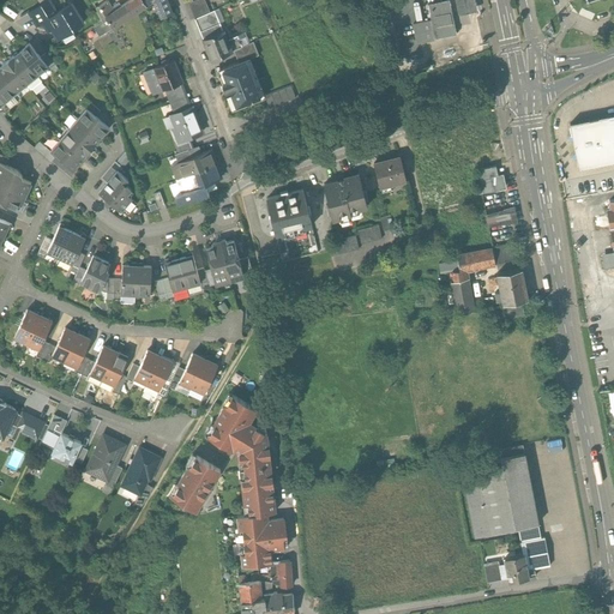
[(131,0),(125,5),(133,16),(146,7),(142,0),(131,0)]
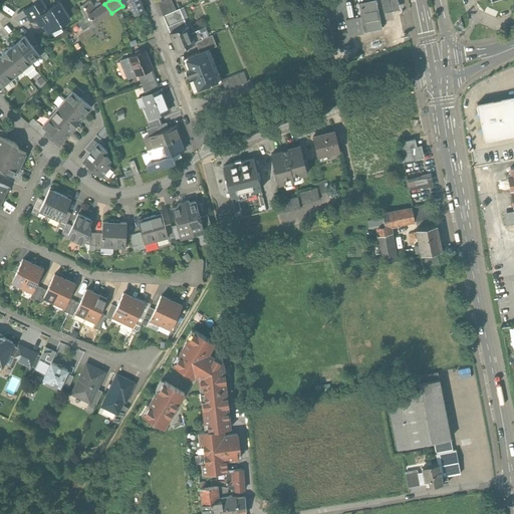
[(118,0),(122,6),(129,2),(134,9),(134,10),(136,15),(144,12),(142,6),(139,0),(118,0)]
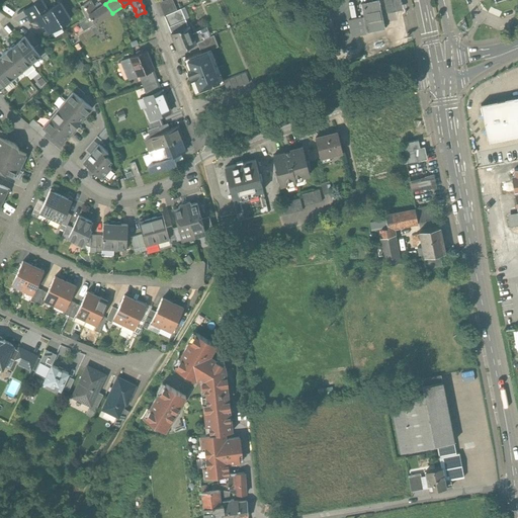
[(172,0),(165,0),(158,3),(164,17),(178,11),(172,0)]
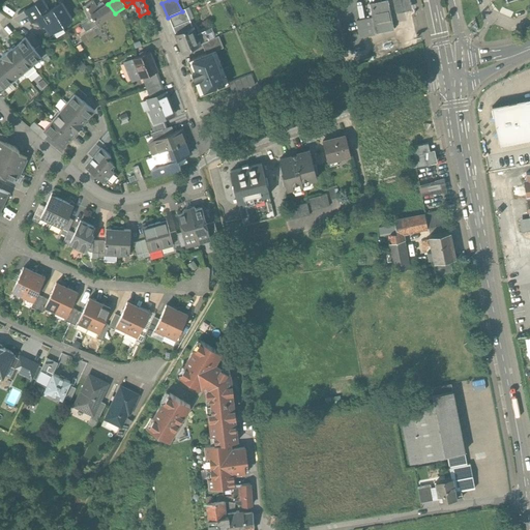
[(409,0),(392,0),(395,13),(412,10),(409,0)]
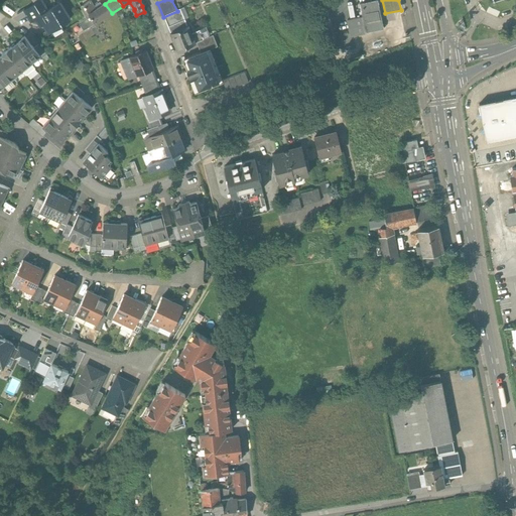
[(378,1),(360,5),(366,33),(384,29),(378,1)]
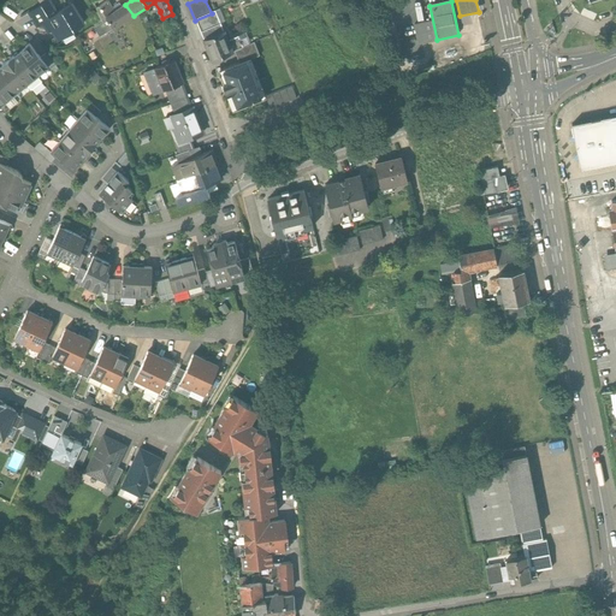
[(49,3),(29,15),(37,28),(42,24),(42,23),(57,15),(49,3)]
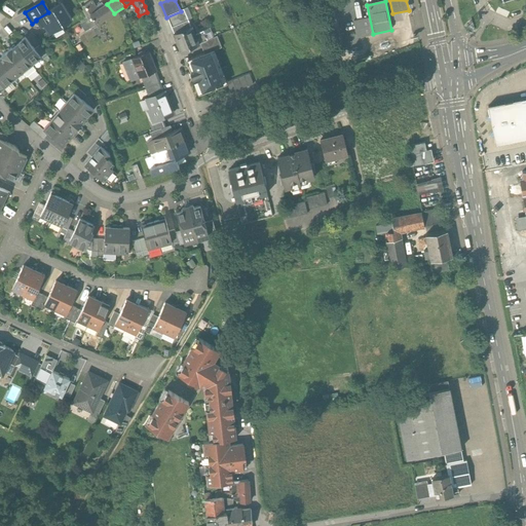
[(102,3),(97,7),(92,2),(85,6),(92,17),(98,25),(114,13),(107,4),(104,6),(102,3)]
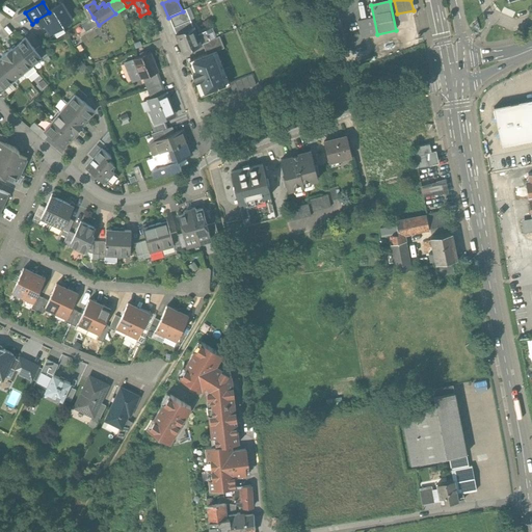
[(49,12),(36,20),(36,21),(40,25),(43,23),(50,34),(72,21),(62,4),(49,12)]
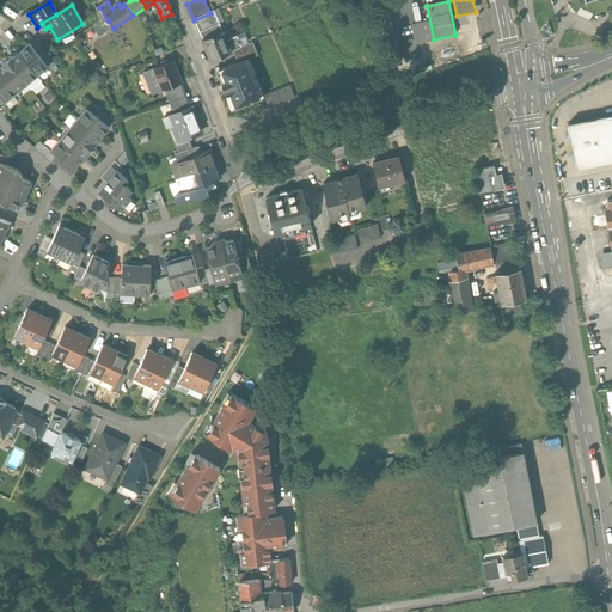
[(108,20),(99,7),(97,10),(103,23),(108,20)]
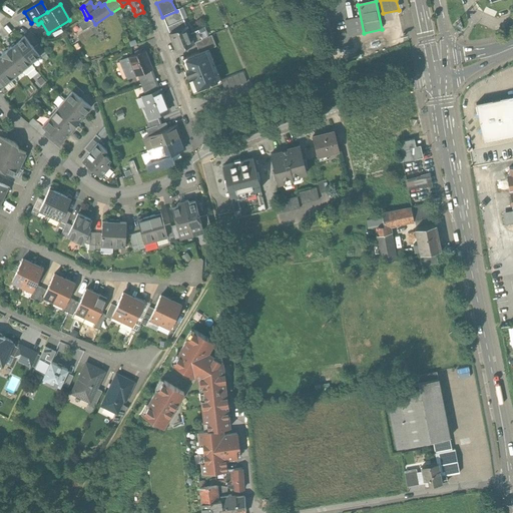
[(176,11),(162,17),(167,26),(176,22),(183,19),(179,9),(176,11)]
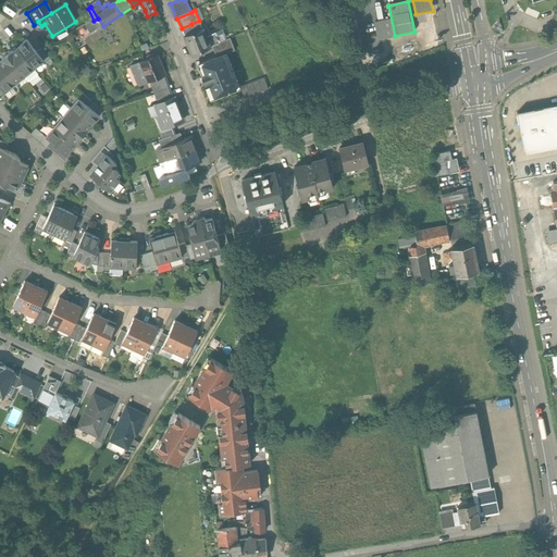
[(98,19),(94,21),(86,26),(91,34),(103,26),(98,19)]
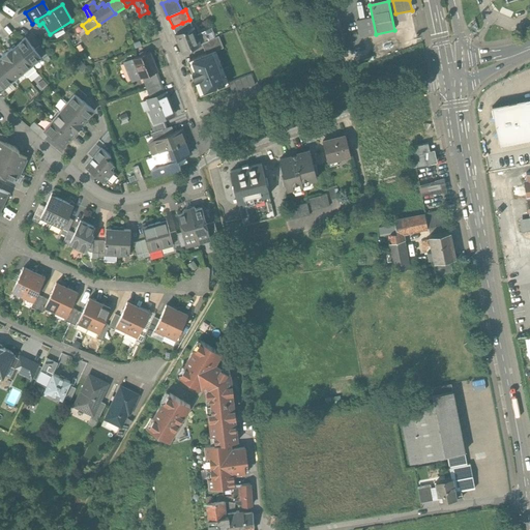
[(189,20),(182,23),(185,30),(175,34),(182,53),(202,45),(209,41),(205,31),(196,35),(189,20)]
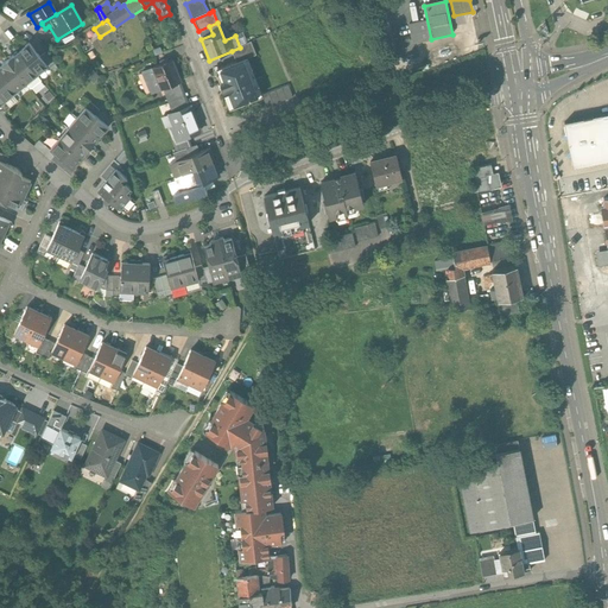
[(209,26),(198,31),(201,39),(213,35),(209,26)]
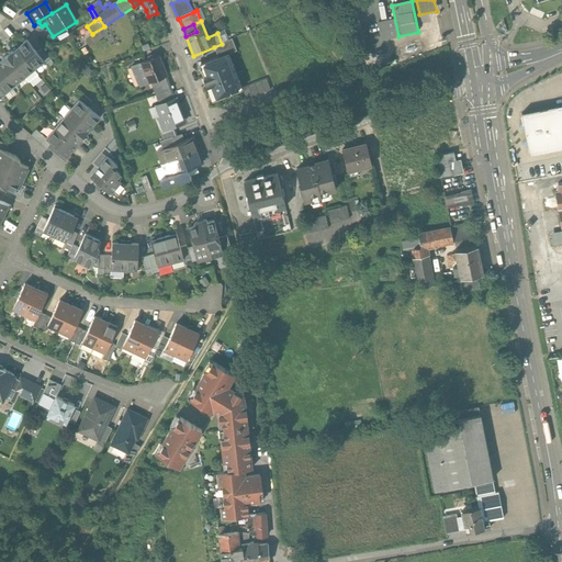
[(222,44),(214,47),(218,58),(228,54),(229,54),(237,51),(233,38),(222,44)]
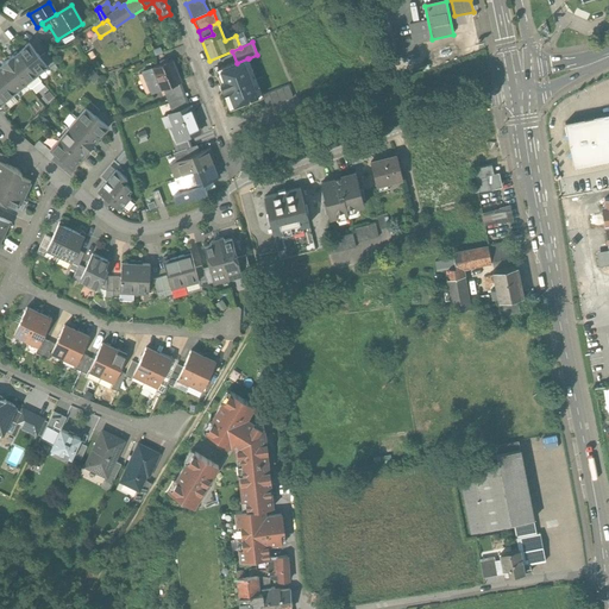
[(41,58),(29,44),(25,48),(26,49),(19,54),(37,76),(48,68),(41,58)]
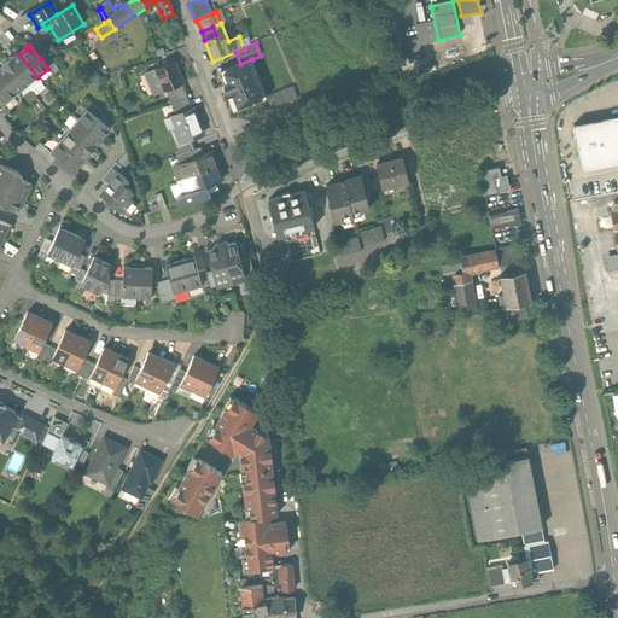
[(38,77),(19,54),(15,59),(13,58),(7,63),(27,86),(38,77)]
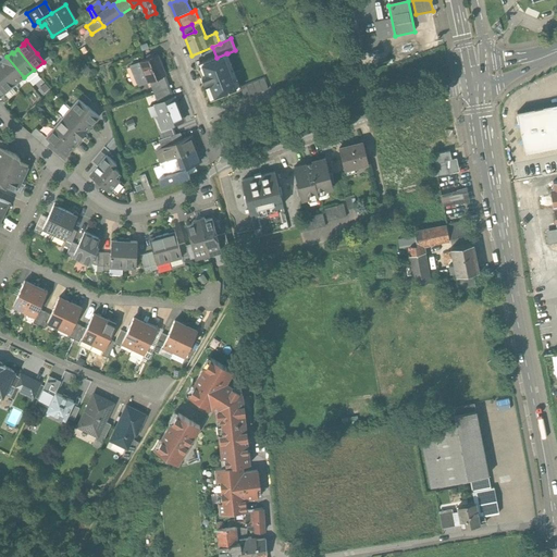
[(53,64),(41,49),(37,53),(44,62),(48,67),(53,64)]
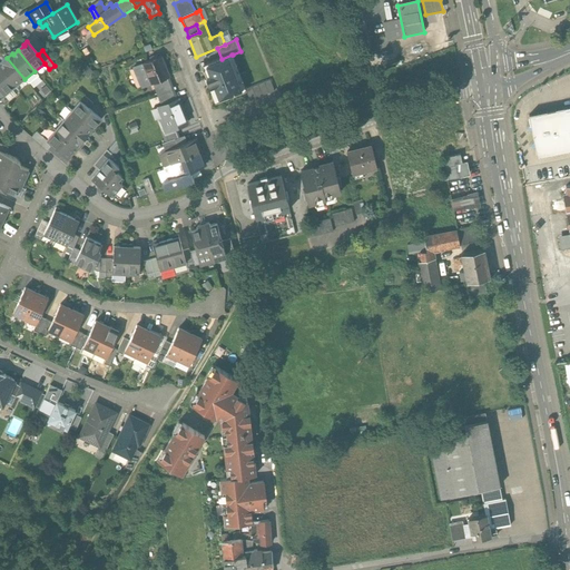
[(222,59),(203,66),(207,78),(206,78),(209,87),(210,87),(216,101),(246,90),(245,89),(233,55),(232,55),(222,59)]
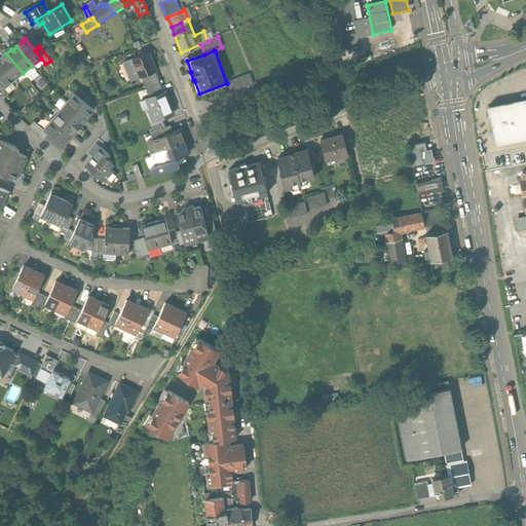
[(149,52),(134,59),(142,78),(157,72),(149,52)]
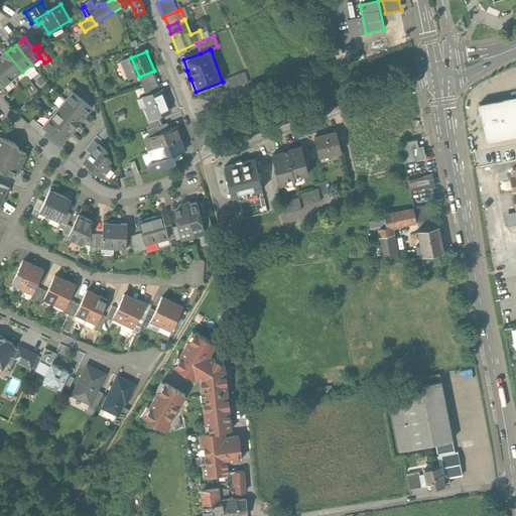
[(0,62),(13,79),(22,72),(6,52),(2,55),(2,56),(0,58),(0,62)]
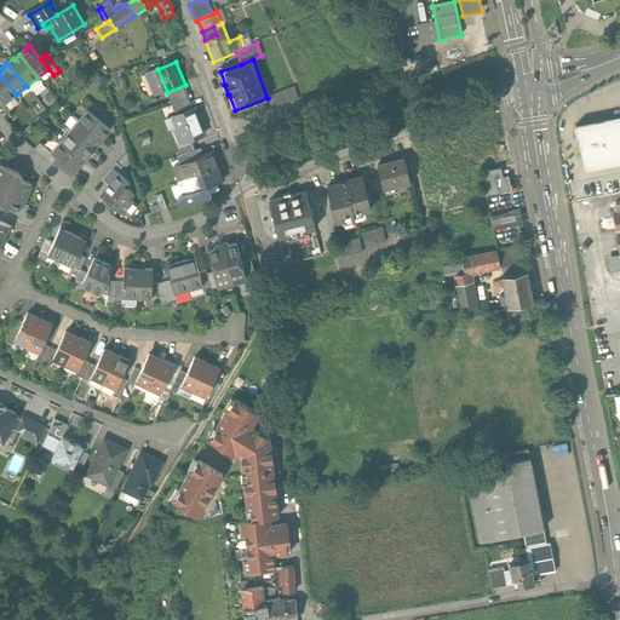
[(16,95),(0,75),(0,97),(5,104),(16,95)]
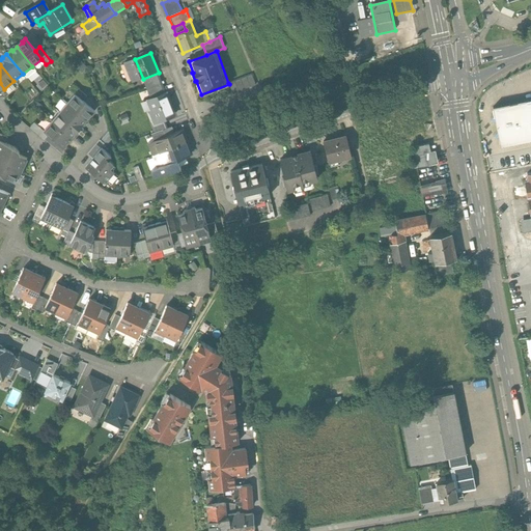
[(252,75),(228,83),(229,84),(232,93),(256,85),(252,75)]
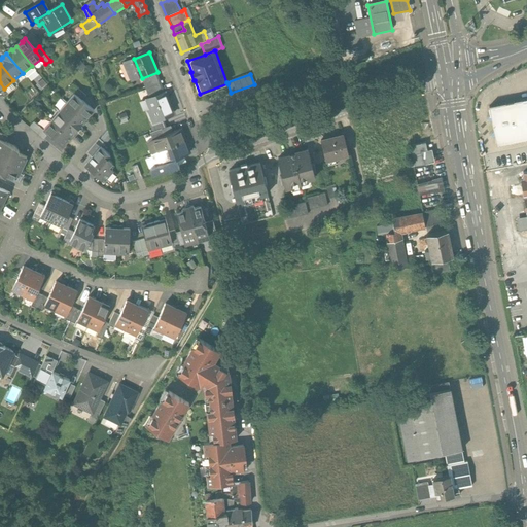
[(156,75),(144,80),(147,90),(149,90),(162,85),(156,75)]
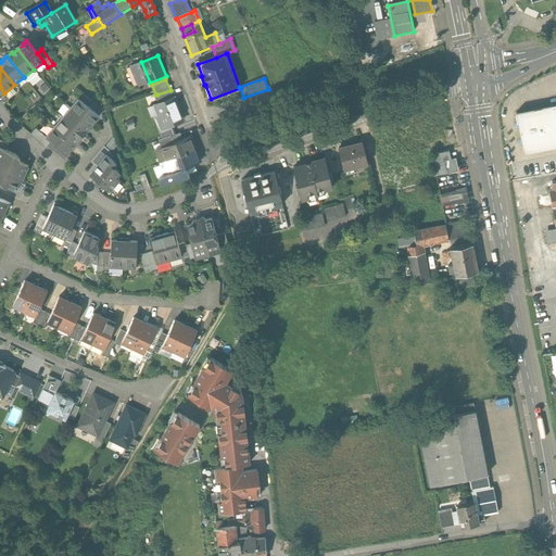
[(4,93),(0,87),(0,98),(4,103),(9,99),(4,93)]
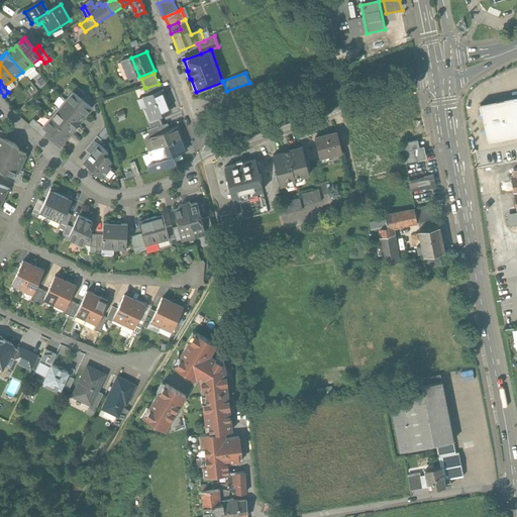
[(85,94),(72,83),(68,87),(73,92),(81,98),(85,94)]
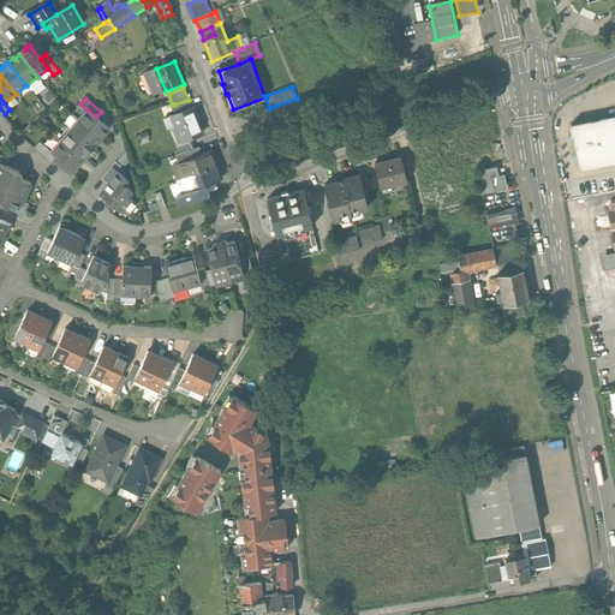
[(189,100),(174,105),(178,113),(192,108),(189,100)]
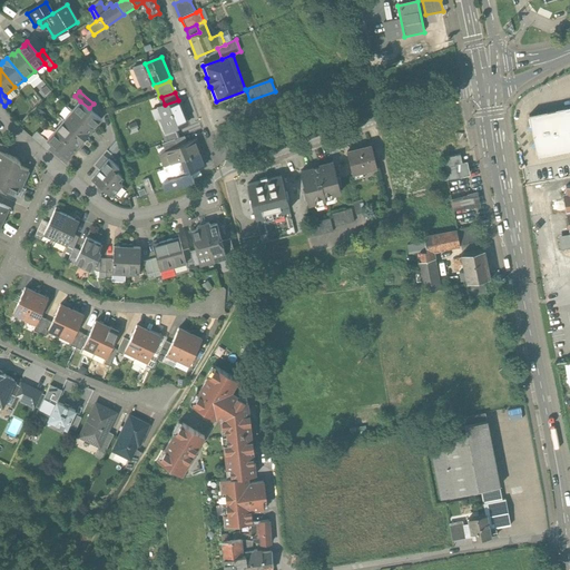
[(165,105),(160,107),(169,130),(172,129),(187,123),(178,100),(165,105)]
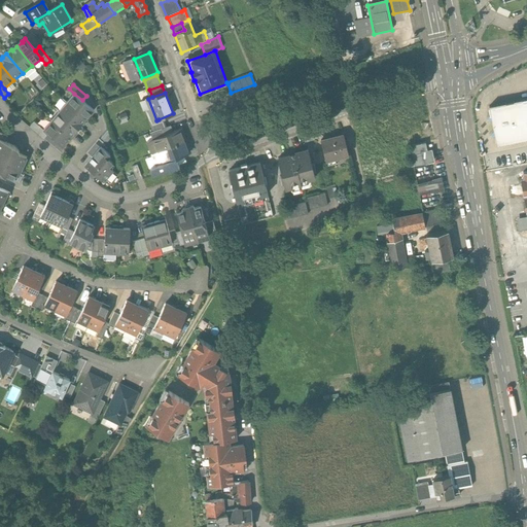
[(82,100),(74,94),(67,103),(85,118),(91,113),(91,114),(94,110),(82,100)]
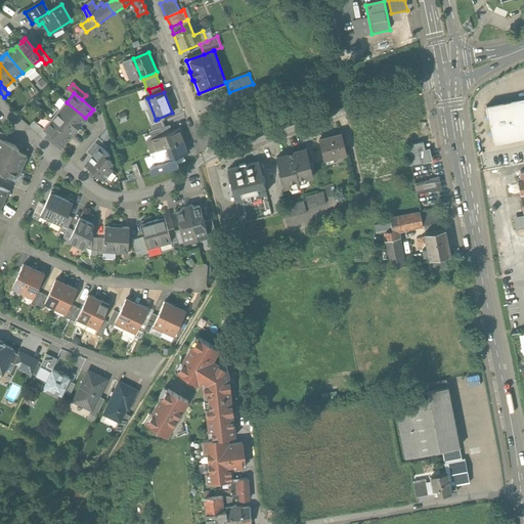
[(523,127),(519,99),(486,105),(487,114),(485,118),(488,120),(490,130),(488,134),(492,136),(493,144),(523,137),(523,127)]
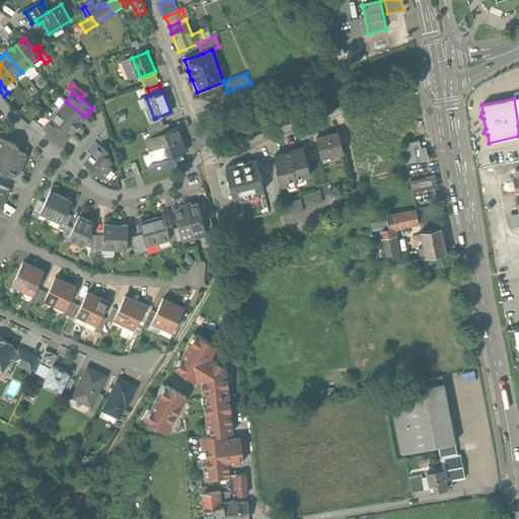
[(84,117),(66,101),(58,109),(77,127),(81,122),(80,122),(84,117)]
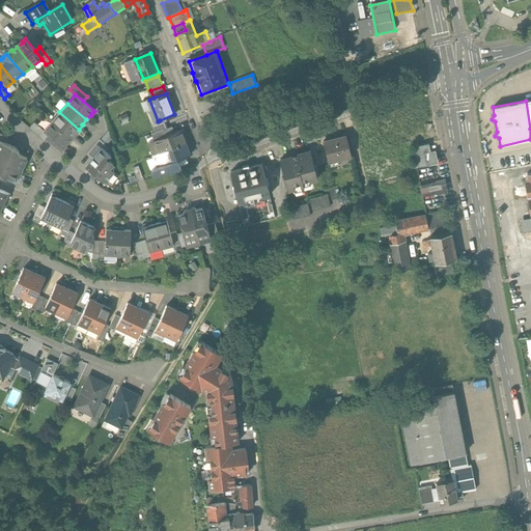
[(79,130),(59,112),(52,121),(71,138),(74,134),(75,134),(79,130)]
